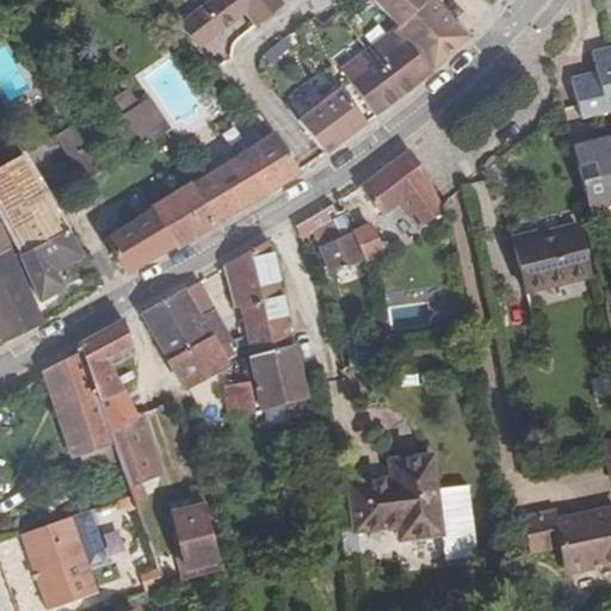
[(199,0),(207,10),(201,13),(217,39),(250,19),(259,34),(288,14),(277,0),(199,0)]
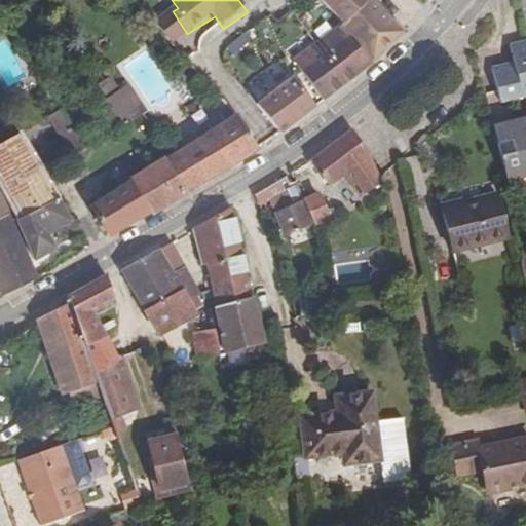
[(341,24),(364,0),(317,0),(329,11),(341,24)]
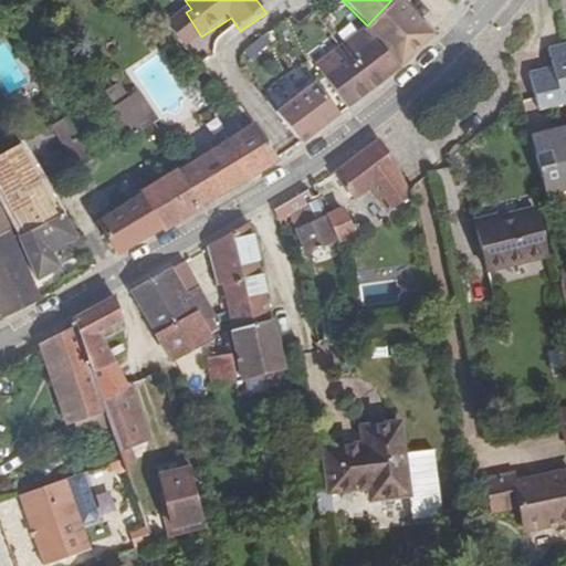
[(398,0),(391,0),(367,25),(405,65),(432,34),(398,0)]
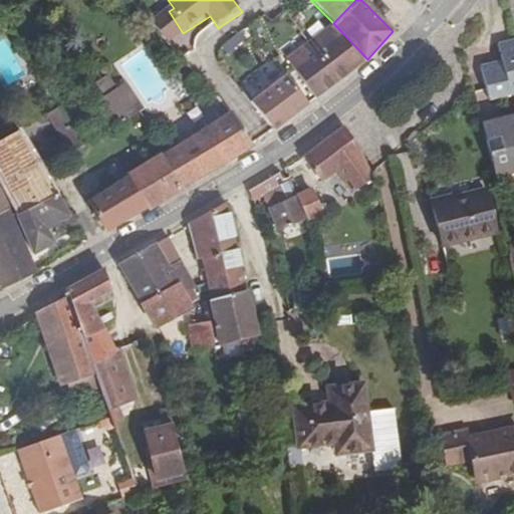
[(183,33),(169,11),(150,25),(167,44),(183,33)]
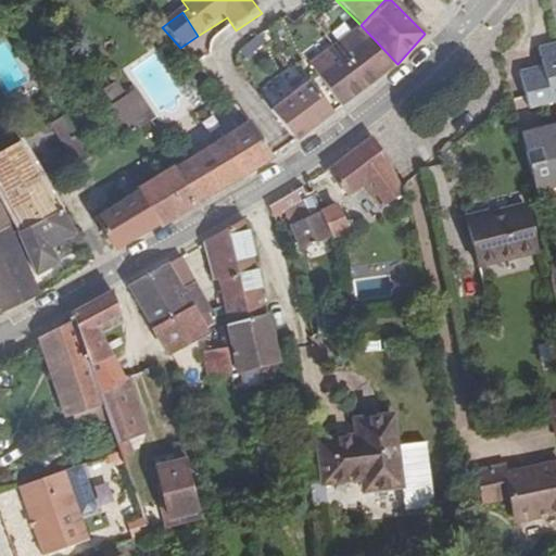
[(397,64),(361,25),(348,12),(328,27),(344,49),(315,73),(342,106),(397,64)]
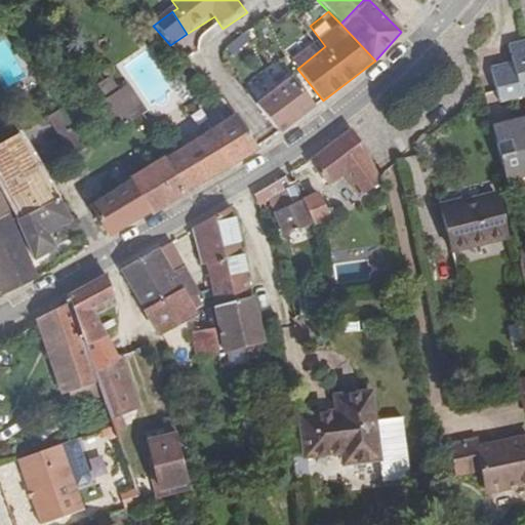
[(506,183),(524,177),(524,40),(508,44),(512,63),(490,68),(499,105),(524,98),(524,99),(524,117),(491,125),(506,183)]
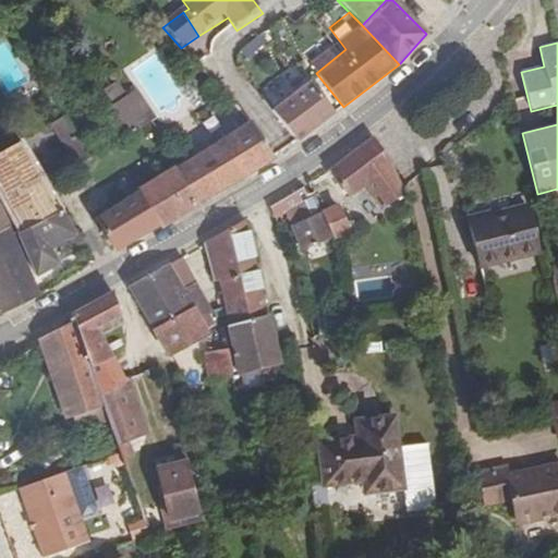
[(102,93),(87,69),(70,80),(75,89),(56,102),(76,135),(92,160),(132,135),(113,107),(102,93)]
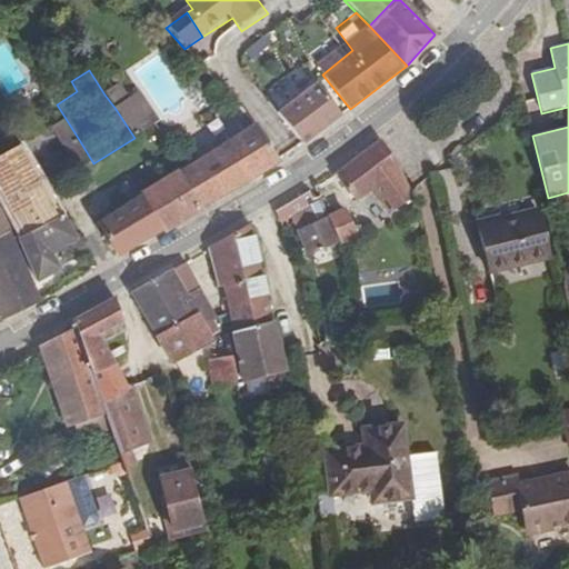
[(341,117),(310,76),(287,93),(292,101),(278,112),(302,146),(341,117)]
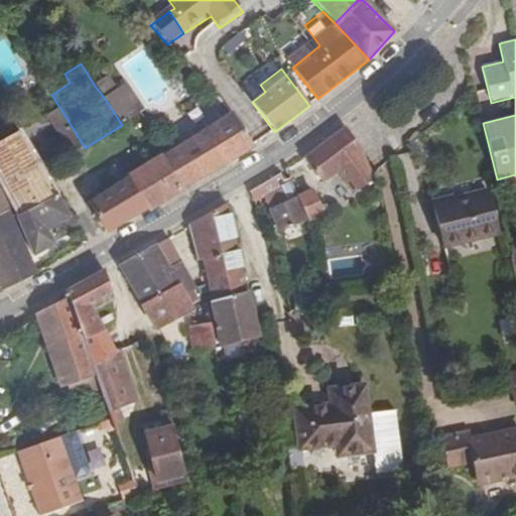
[(95,86),(105,99),(125,85),(116,72),(95,86)]
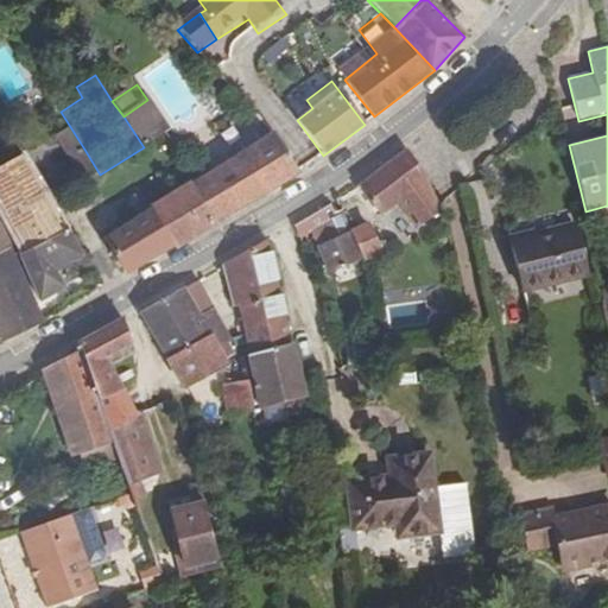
[(147,100),(124,116),(144,147),(168,131),(147,100)]
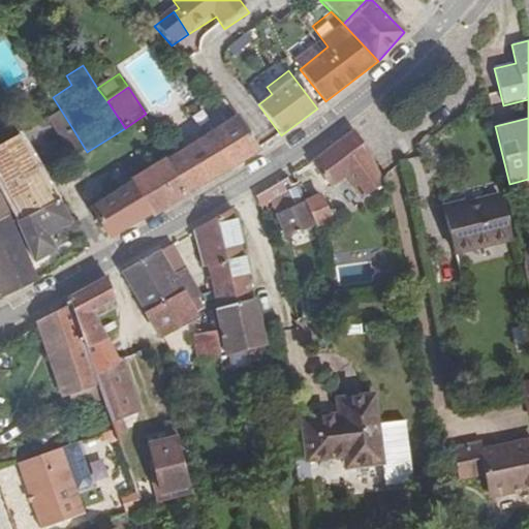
[(185,147),(208,183),(259,151),(236,115),(185,147)]
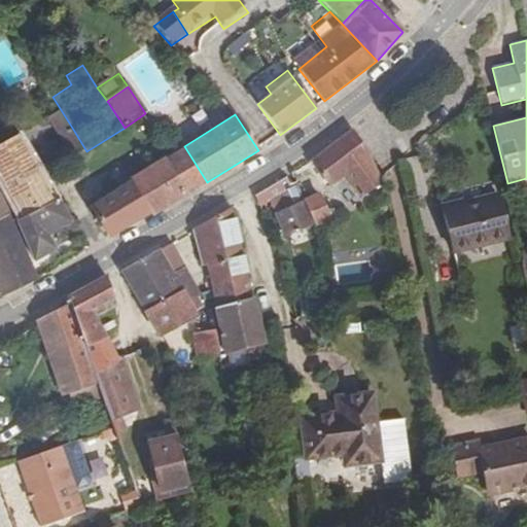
[(86,151),(72,128),(53,140),(59,152),(51,157),(59,169),(86,151)]
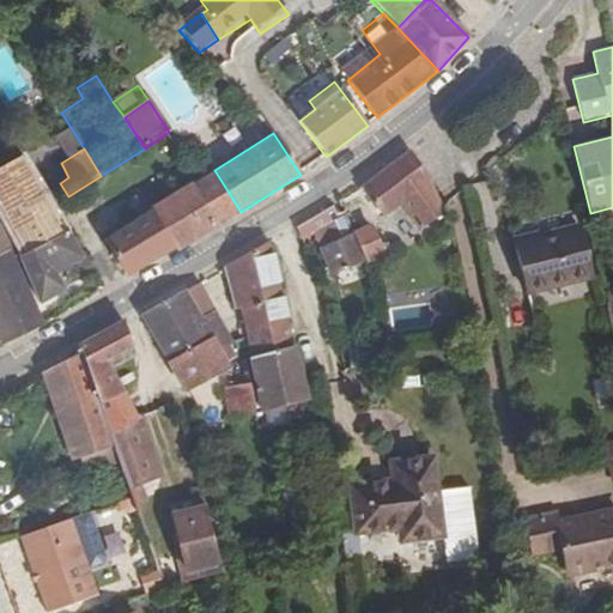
[(430,183),(408,151),(360,189),(383,218),(401,205),(420,230),(447,219),(441,206),(430,183)]
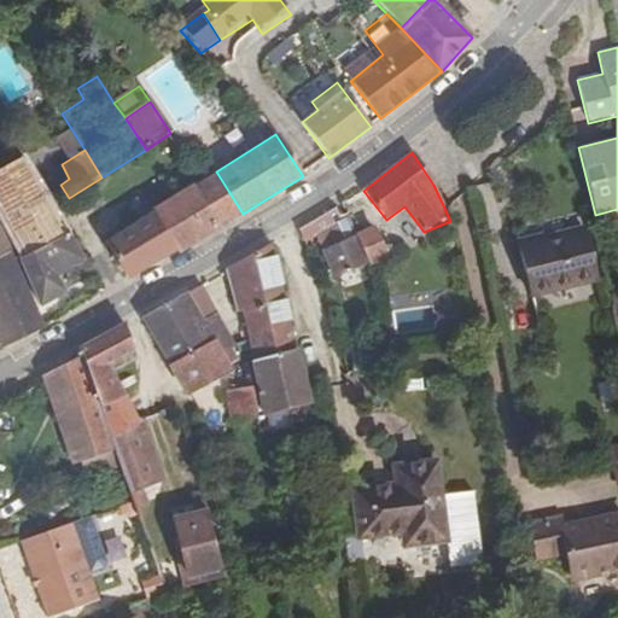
[(0,209),(25,257),(64,235),(50,209),(22,159),(0,172),(0,209)]
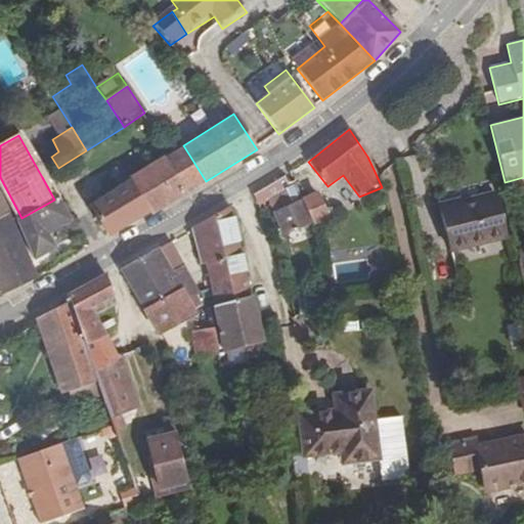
[(206,181),(183,145),(174,151),(164,159),(185,193),(206,181)]
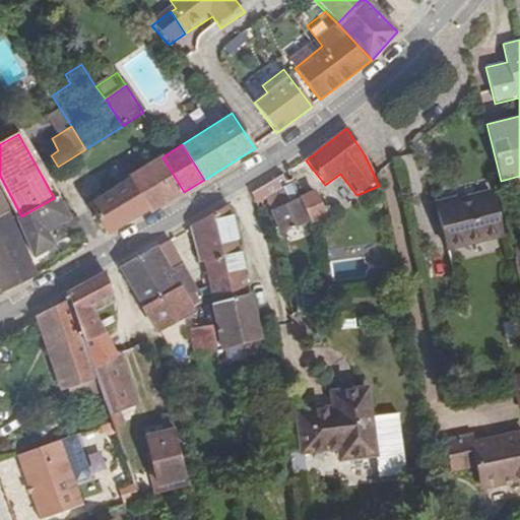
[(184,192),(163,157),(129,179),(149,211),(184,192)]
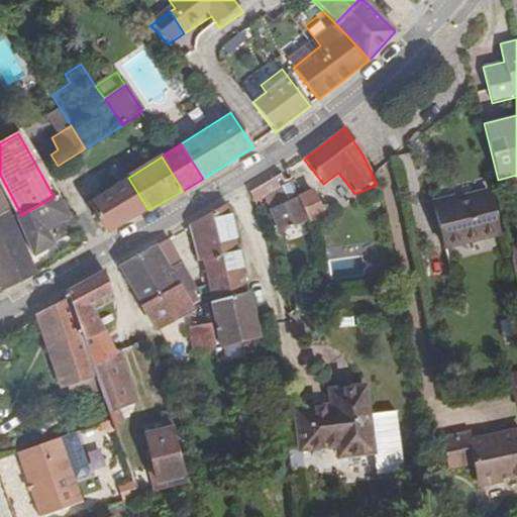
[(308,223),(285,173),(249,193),(254,204),(265,199),(279,233),(308,223)]
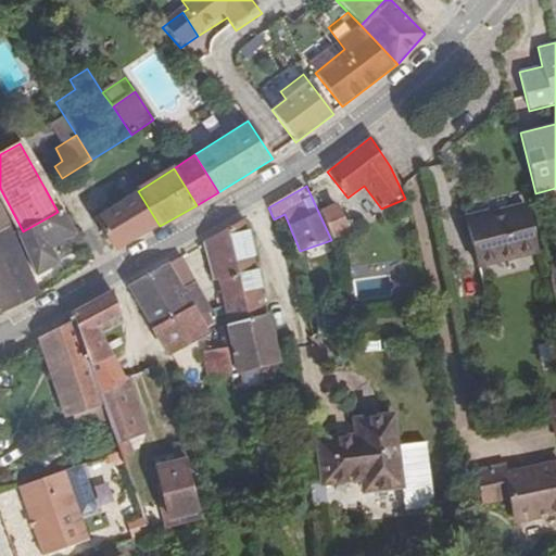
[(555,198),(555,188),(535,193),(538,203),(555,198)]
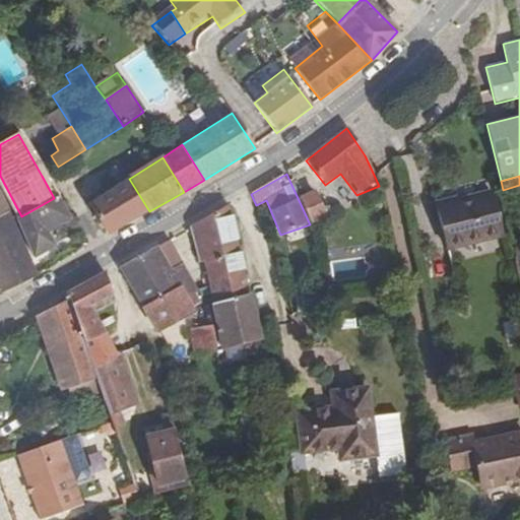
[(149,211),(129,179),(87,205),(107,236),(149,211)]
